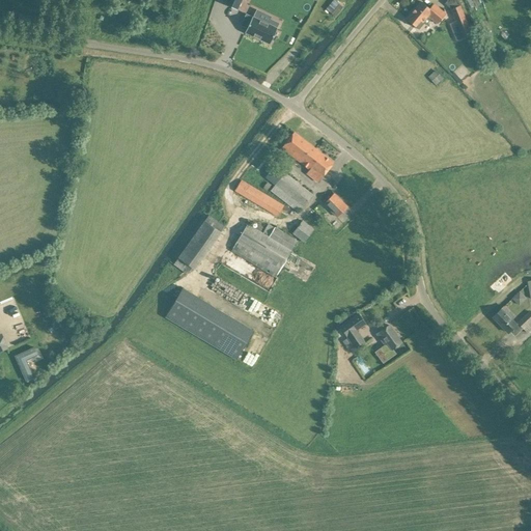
[(226,0),(225,4),(236,10),(242,0),(226,0)]
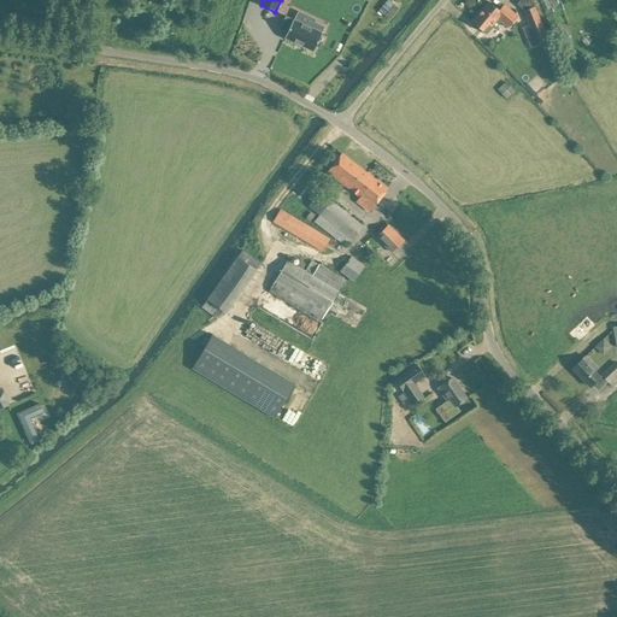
[(392,0),(387,0),(380,9),(391,18),(400,7),(392,0)]
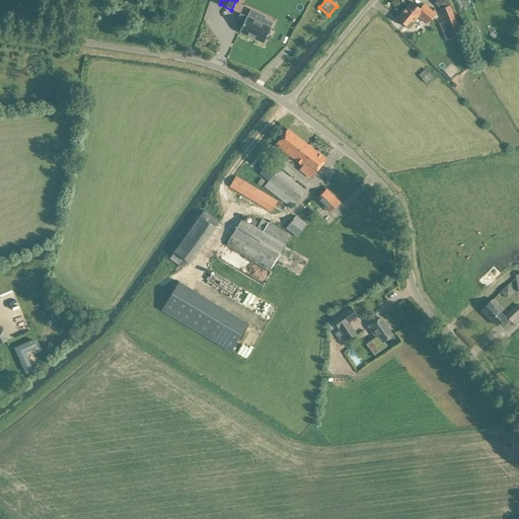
[(424,4),(420,8),(412,1),(396,18),(404,25),(405,26),(405,25),(410,28),(415,23),(413,21),(418,16),(428,24),(436,14),(431,10),(424,4)]
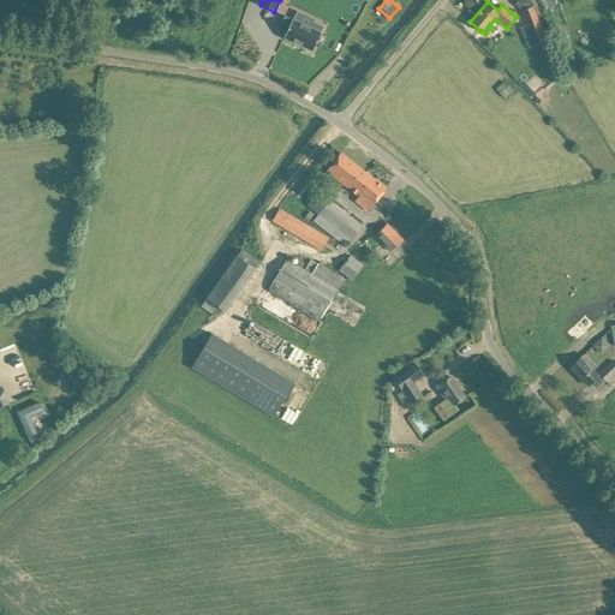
[(535,45),(547,40),(533,6),(532,6),(521,11),(527,25),(535,45)]
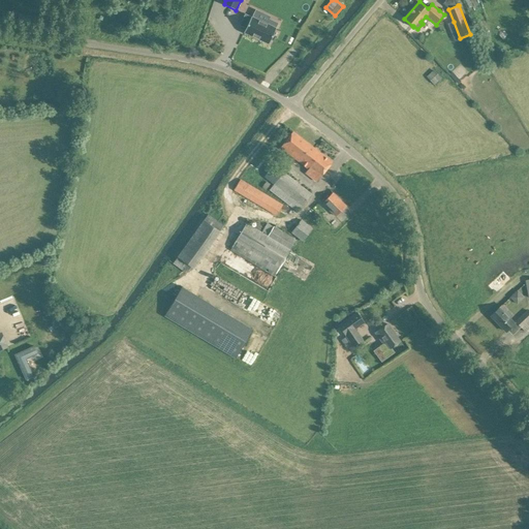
[(245,13),(240,25),(246,28),(244,32),(255,38),(259,40),(269,44),(276,28),(278,23),(267,18),(265,23),(251,17),(245,13)]
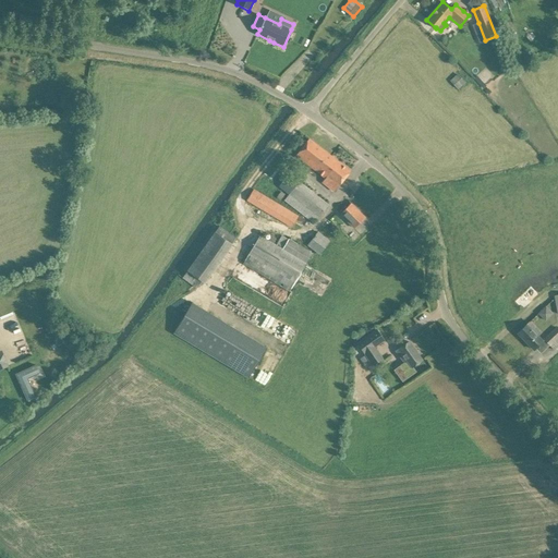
[(476,76),(474,79),(483,88),(486,86),(476,76)]
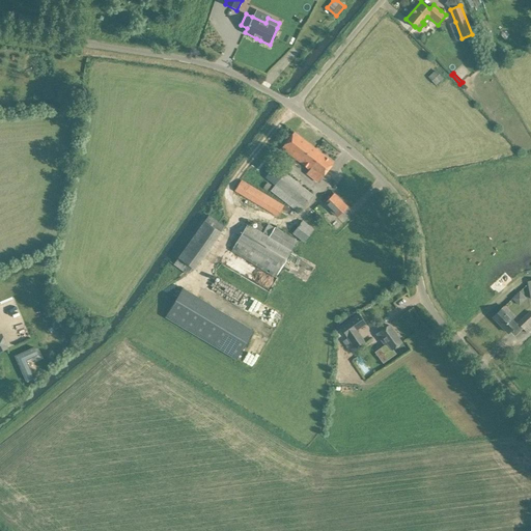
[(323,176),(327,171),(333,163),(294,132),(282,147),(309,169),(311,168),(323,176)]
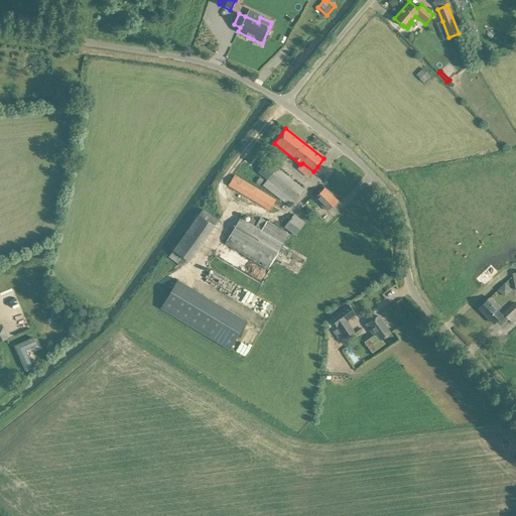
[(267,180),(263,185),(287,205),(290,202),(293,204),(304,189),(267,161),(258,172),(267,180)]
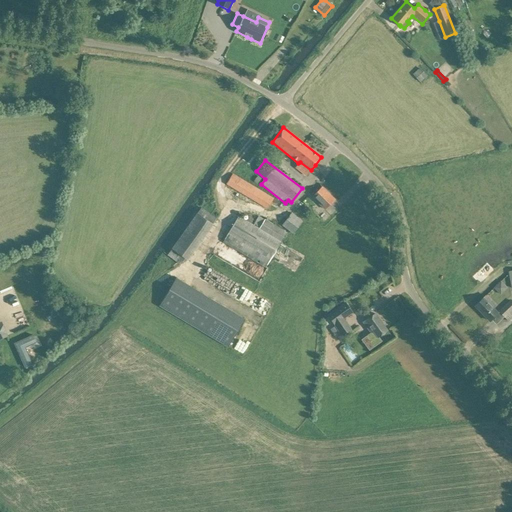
[(274,198),(233,174),(226,185),(267,210),(274,198)]
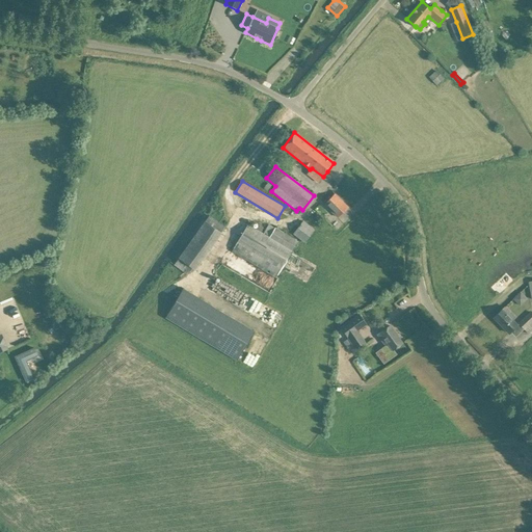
[(338,217),(340,215),(348,207),(335,194),(324,204),(338,217)]
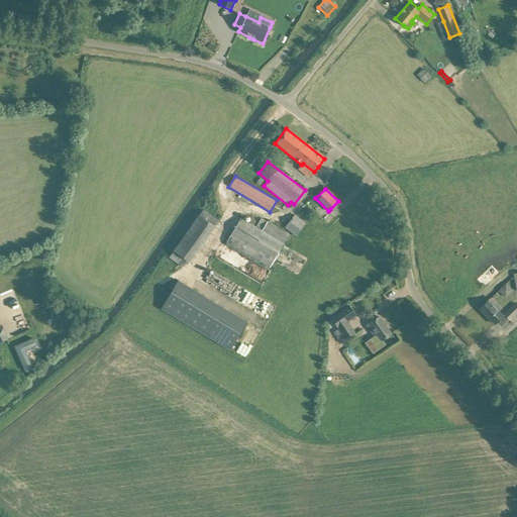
[(306,224),(295,215),(285,228),(296,237),(306,224)]
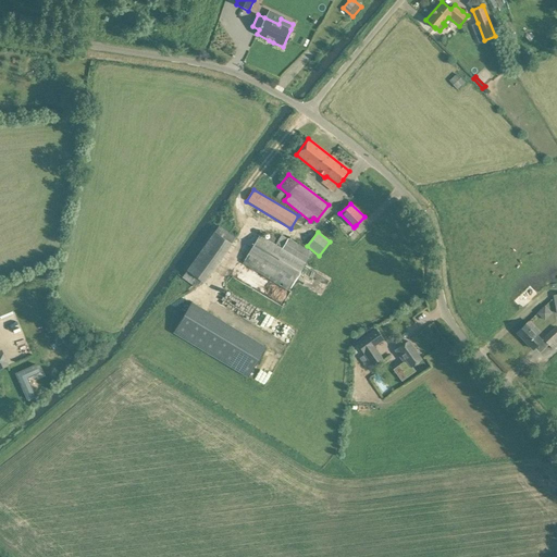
[(206,285),(232,245),(213,233),(187,272),(206,285)]
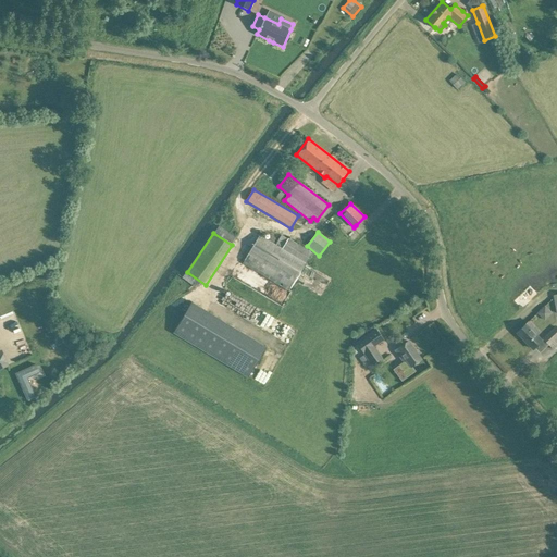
[(260,235),(245,261),(291,288),(311,254),(281,235),(279,238),(277,240),(275,244),(268,239),(260,235)]
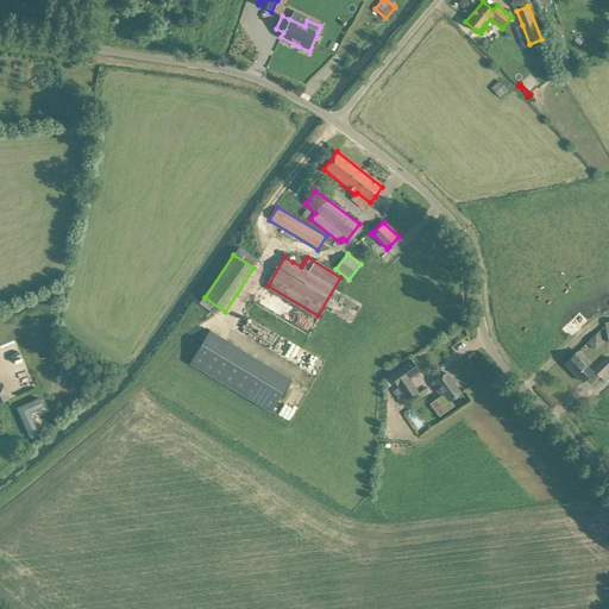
[(290,380),(209,330),(189,363),(271,413),(290,380)]
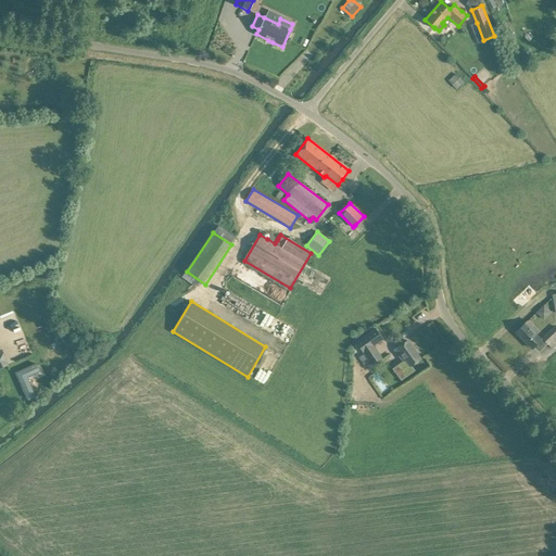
[(543,318),(553,313),(547,304),(538,310),(543,318)]
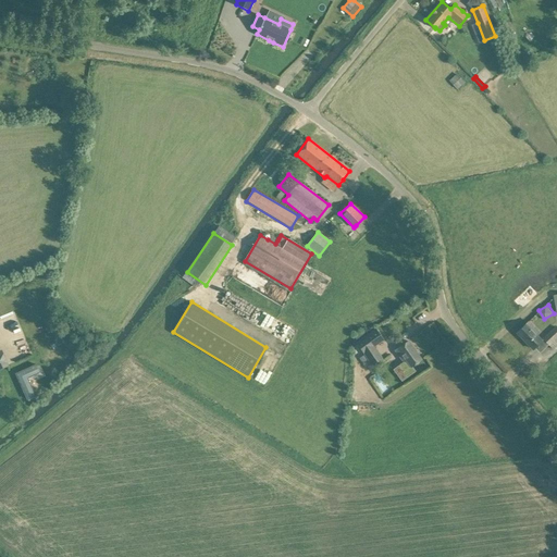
[(528,321),(517,333),(533,349),(542,341),(536,334),(539,332),(528,321)]
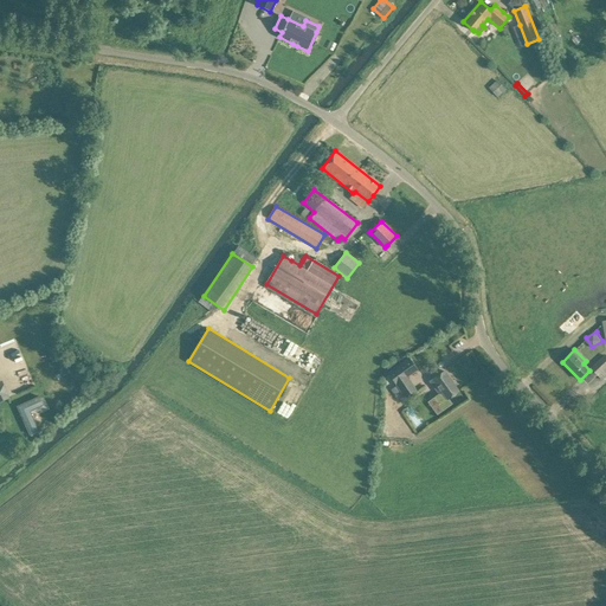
[(605,368),(605,367),(605,365),(605,356),(605,355),(591,368),(601,380),(605,375),(605,368)]
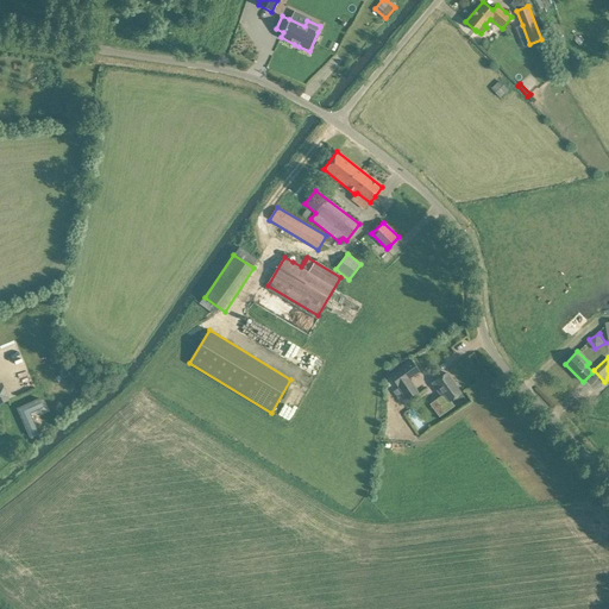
[(409,380),(420,371),(410,359),(389,375),(407,399),(418,391),(409,380)]
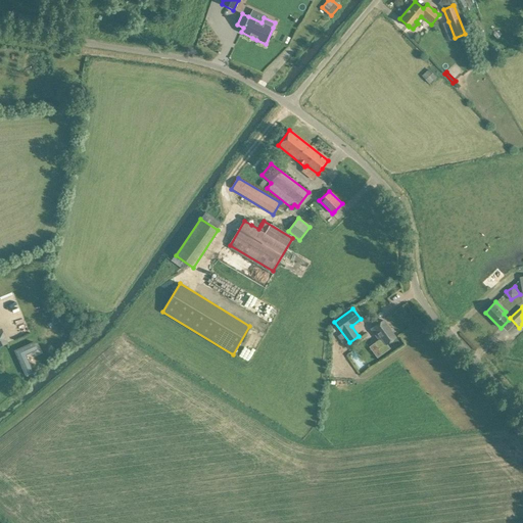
[(387,343),(395,337),(383,320),(375,326),(371,329),(379,340),(374,343),(382,354),(390,348),(387,344),(387,343)]
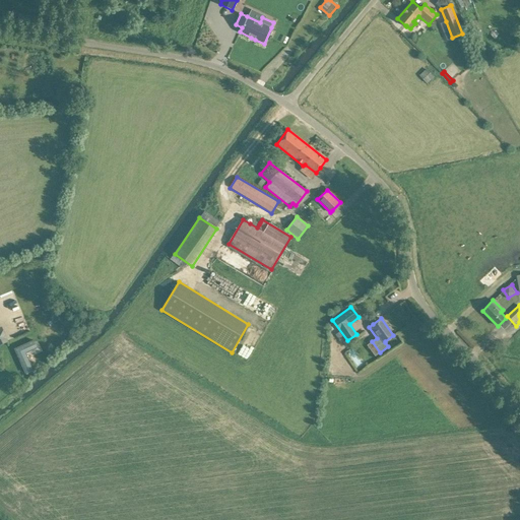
[(34,339),(14,348),(25,374),(34,370),(26,353),(37,348),(34,339)]
